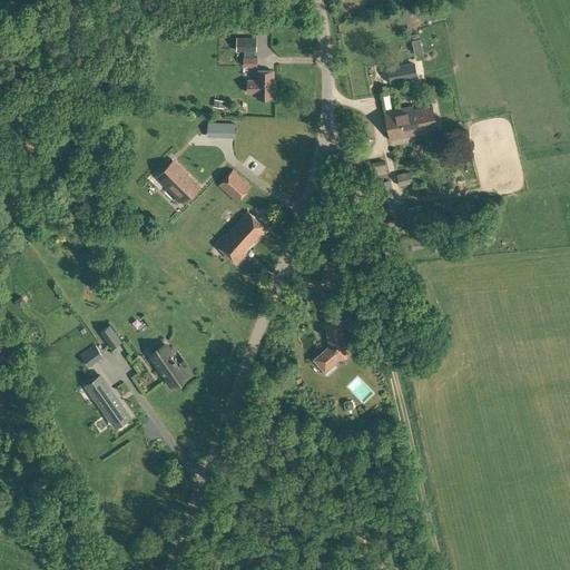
[(153,32),(158,36),(161,30),(156,27),(153,32)]
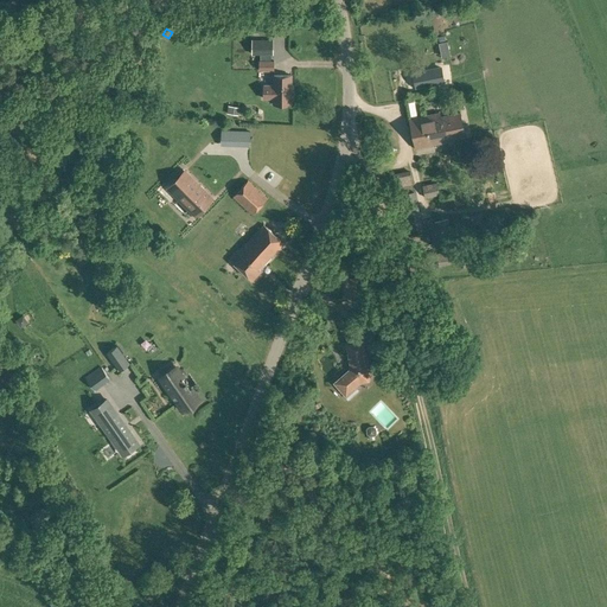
[(253,53),(273,53),(273,40),(253,40),(253,53)]
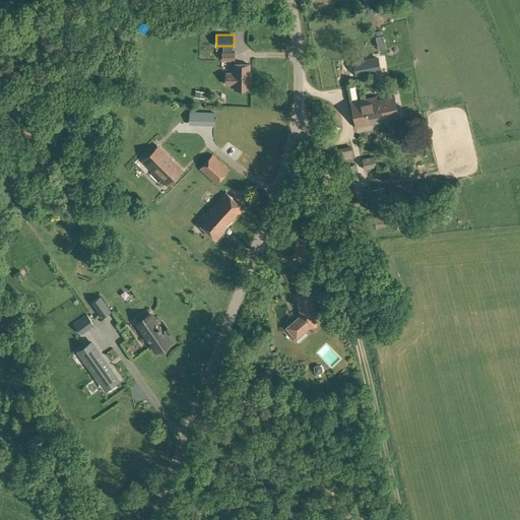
[(383,35),(376,37),(379,49),(385,47),(383,35)]
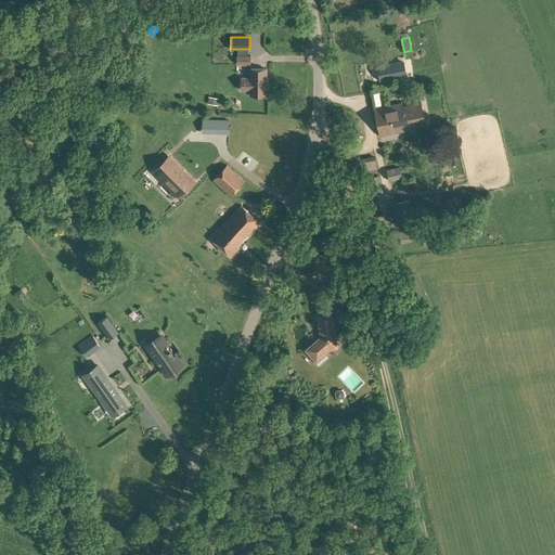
[(237,64),(250,64),(250,55),(237,55),(237,64)]
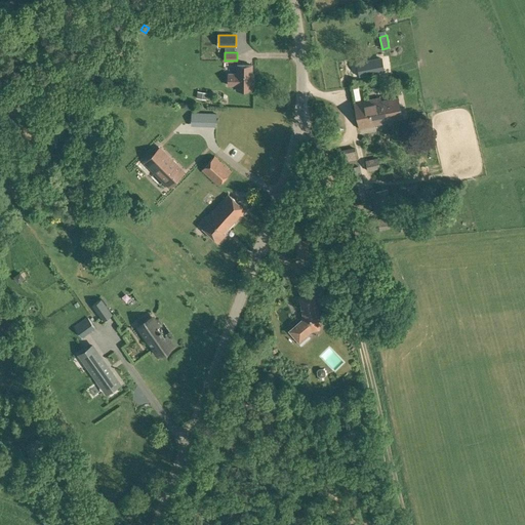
[(420,59),(422,69),(431,67),(429,58),(420,59)]
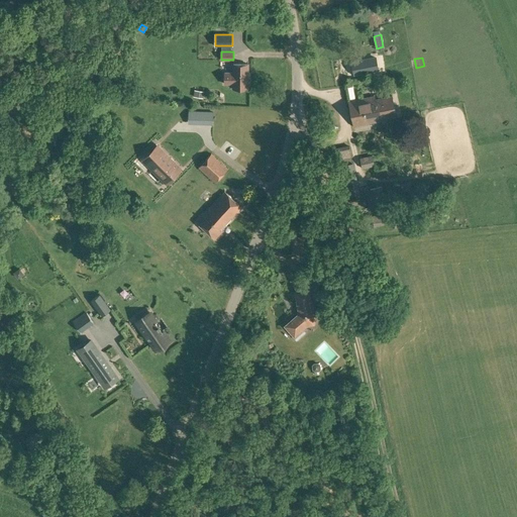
[(232,89),(248,89),(248,65),(232,64),(232,72),(224,72),(224,84),(232,84),(232,89)]
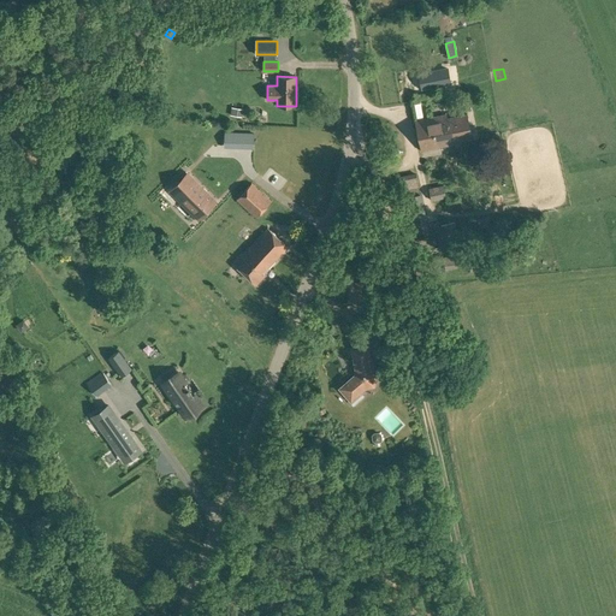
[(446,114),(431,118),(434,135),(446,132),(446,131),(469,126),(467,114),(446,118),(446,114)]
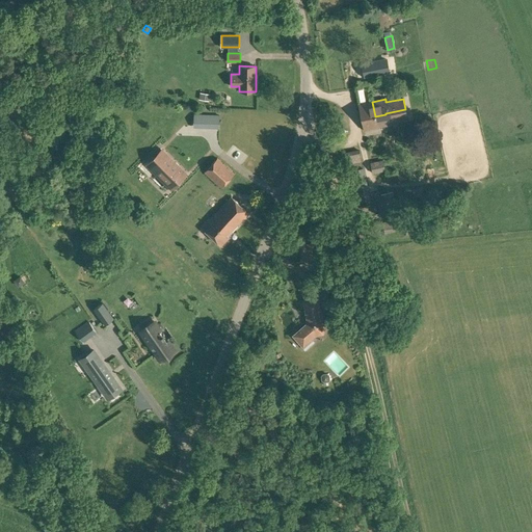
[(358,104),(364,130),(391,125),(390,122),(407,117),(405,109),(386,113),(386,114),(375,116),(372,102),(358,104)]
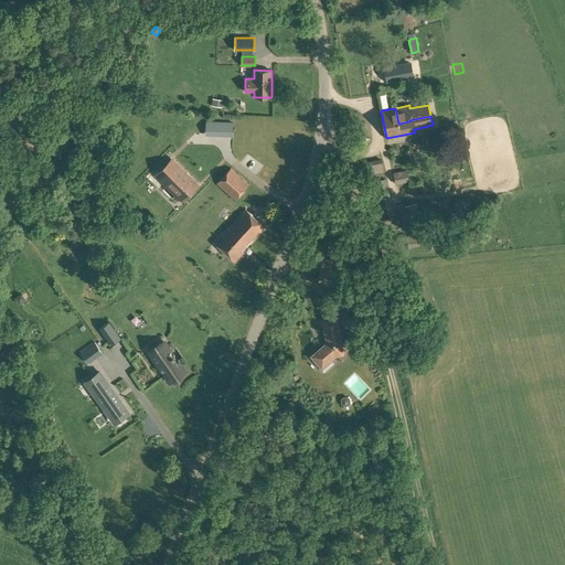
[(166,187),(180,201),(196,184),(172,160),(161,171),(169,179),(164,184),(166,187)]
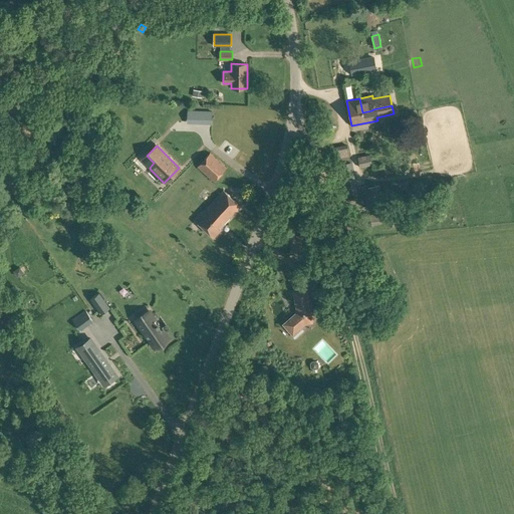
[(198,166),(214,181),(226,168),(210,153),(198,166)]
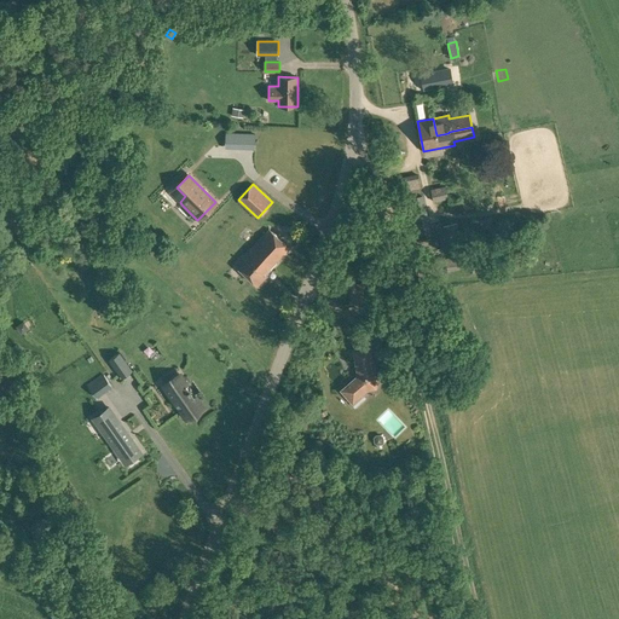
[(431,189),(434,202),(449,198),(446,186),(431,189)]
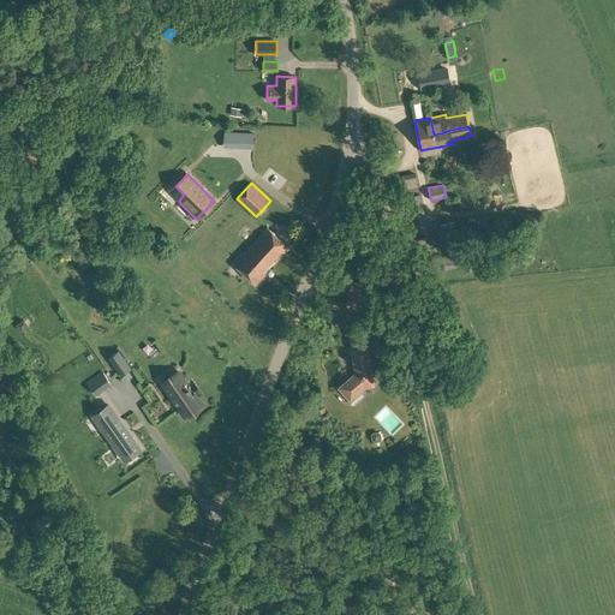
[(419,193),(402,197),(410,232),(427,228),(419,193)]
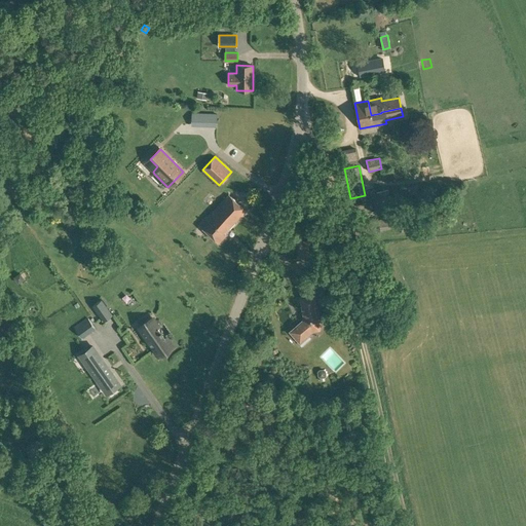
[(419,192),(417,184),(408,187),(410,194),(419,192)]
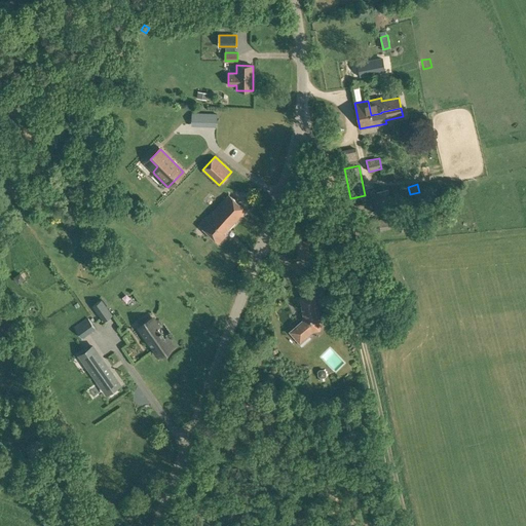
[(373,193),(377,214),(391,212),(387,190),(373,193)]
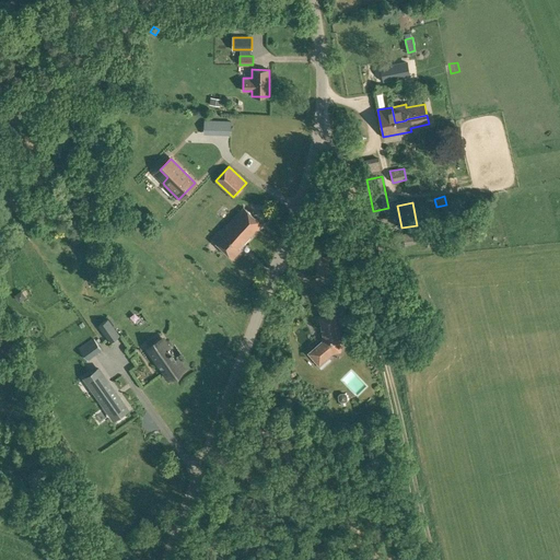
[(212,238),(233,258),(241,249),(240,249),(263,225),(243,207),(221,231),(221,230),(212,238)]
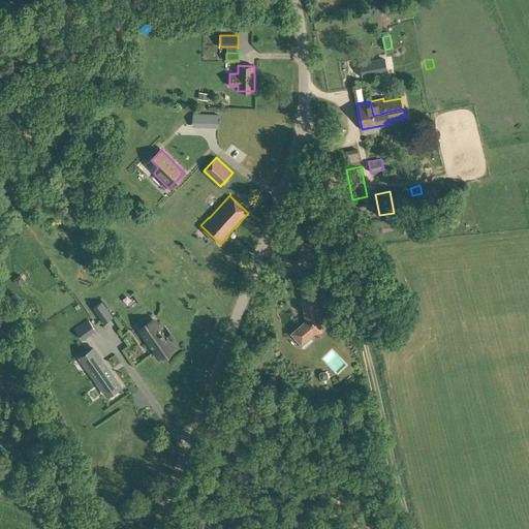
[(380,221),(382,231),(408,226),(407,220),(405,220),(404,216),(380,221)]
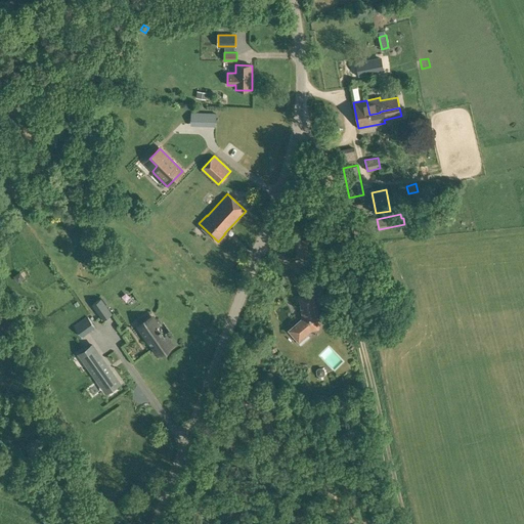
[(294,241),(297,258),(320,253),(316,236),(294,241)]
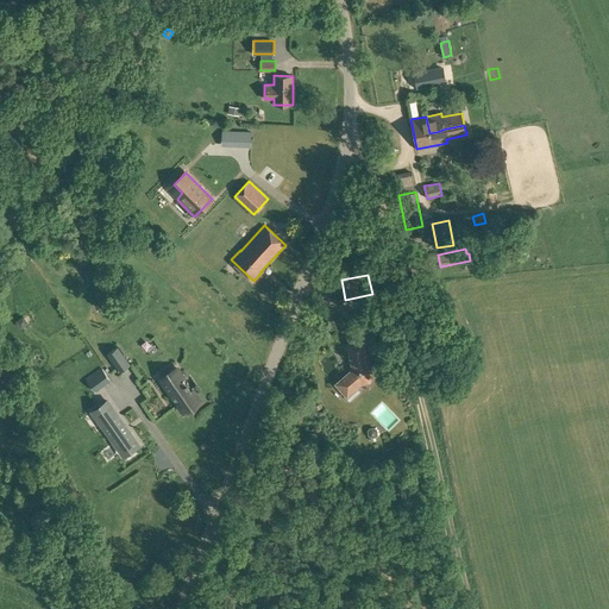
[(336,384),(346,399),(356,390),(355,389),(362,383),(369,382),(374,370),(369,364),(364,341),(347,344),(352,368),(351,371),(344,377),(336,384)]
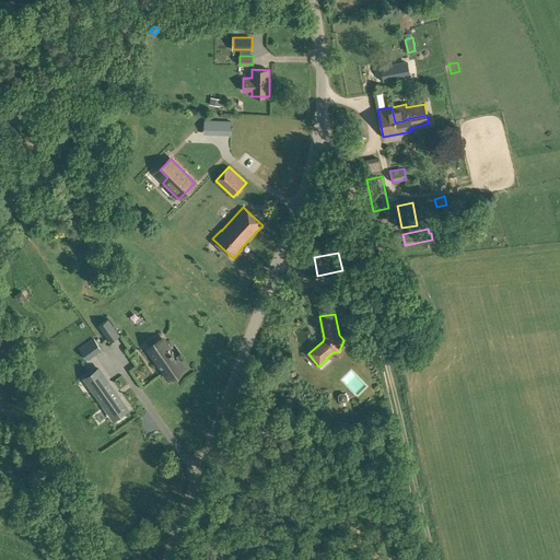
[(104,334),(113,326),(108,318),(98,326),(104,334)]
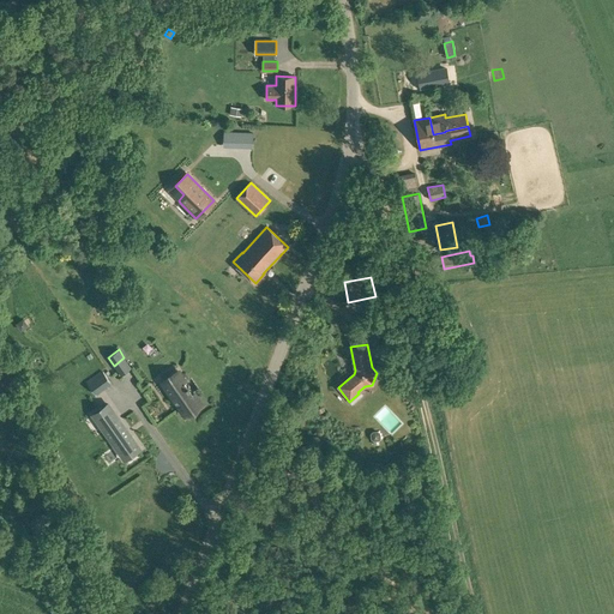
[(162,381),(186,416),(202,404),(178,371),(162,381)]
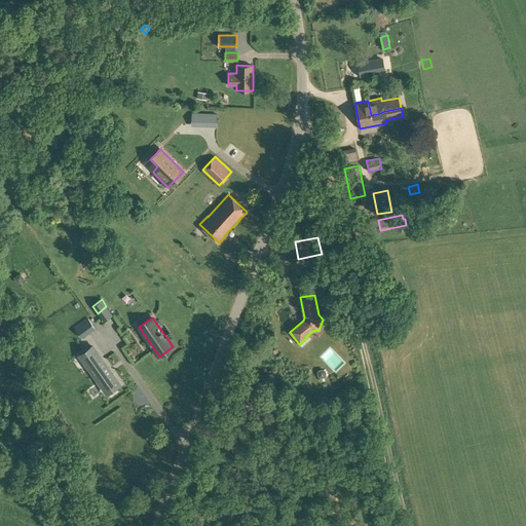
[(74,328),(81,337),(89,331),(82,322),(74,328)]
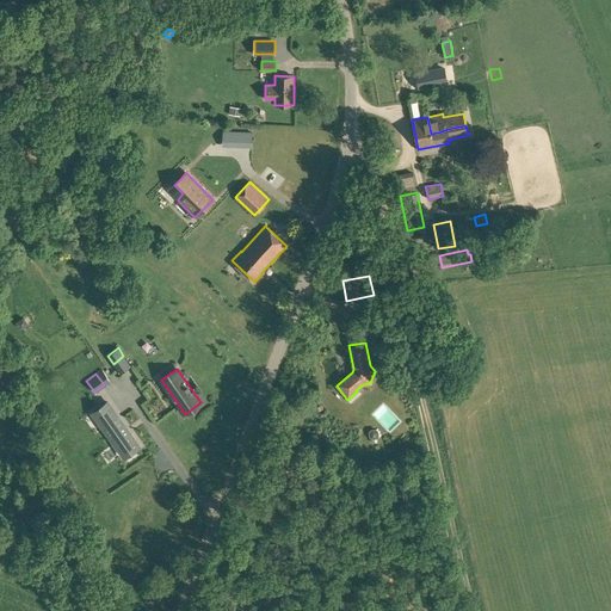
[(107,402),(98,409),(102,414),(112,408),(107,402)]
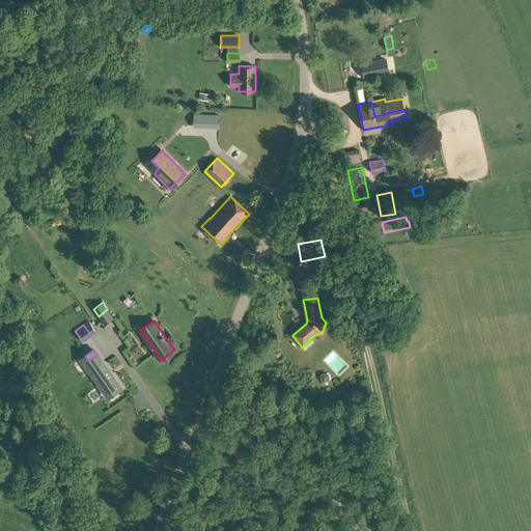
[(328,366),(335,372),(344,362),(337,356),(328,366)]
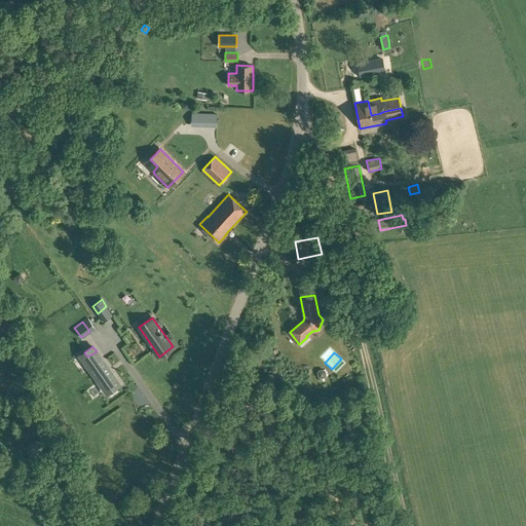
[(119,383),(103,361),(89,368),(107,392),(119,383)]
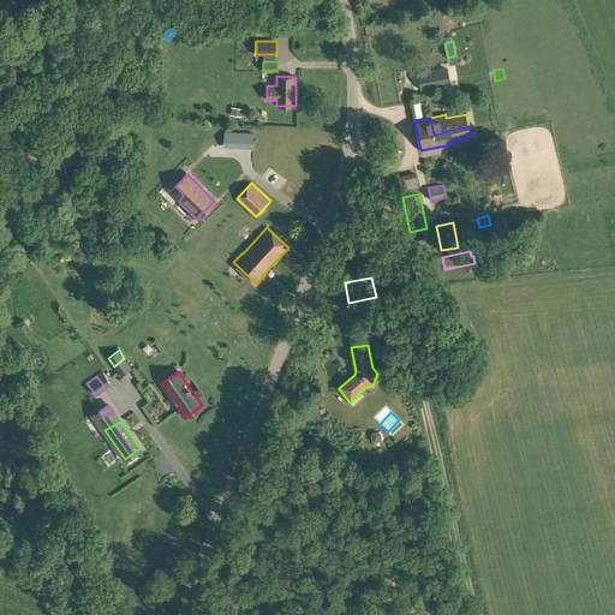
[(374,441),(375,445),(380,445),(380,441),(382,439),(381,433),(378,431),(372,431),(371,435),(371,440),(374,441)]
